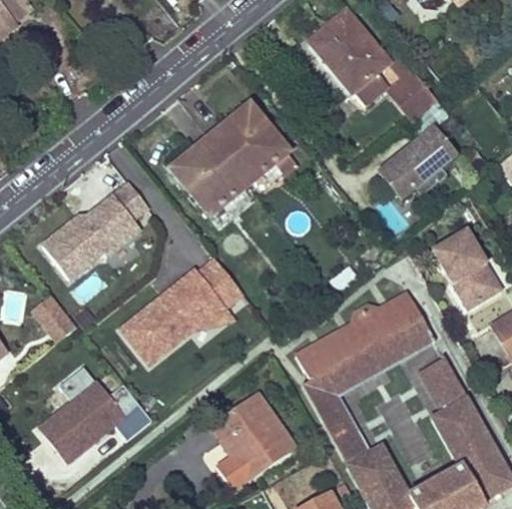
[(0,0),(0,39),(18,25),(16,23),(10,16),(28,2),(26,0),(0,0)]
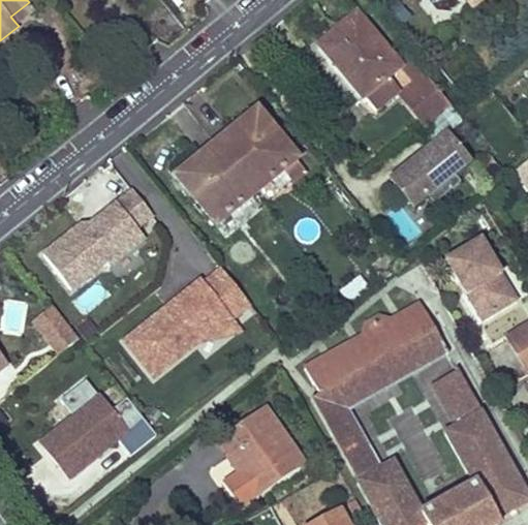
[(411,13),(401,0),(399,0),(389,8),(400,23),(411,13)]
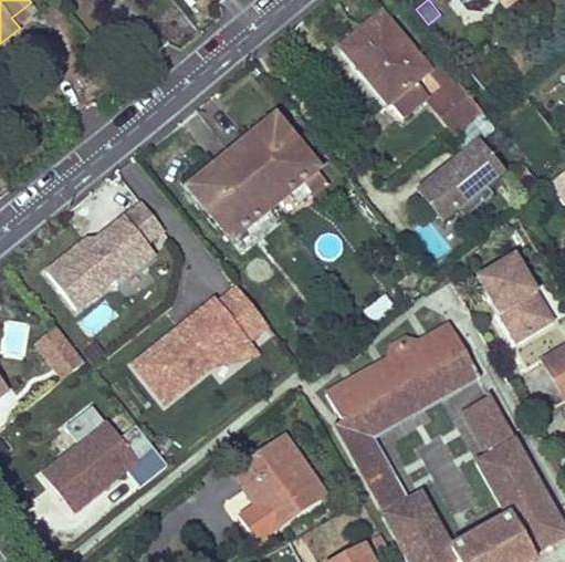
[(457,0),(479,28),(503,8),(497,0),(457,0)]
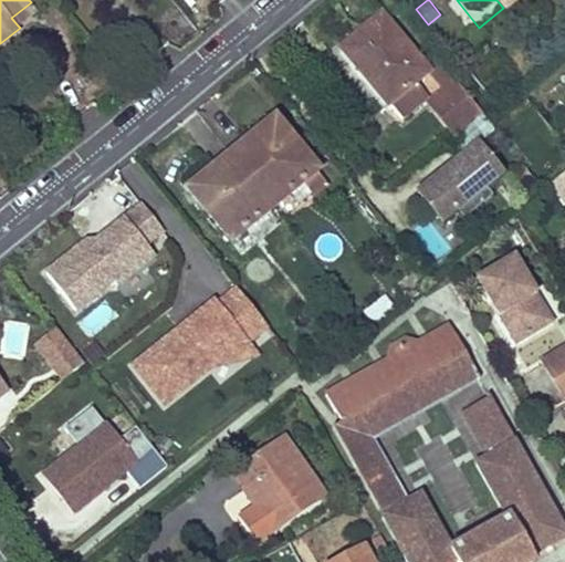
[(31,2),(11,18),(18,25),(37,9),(31,2)]
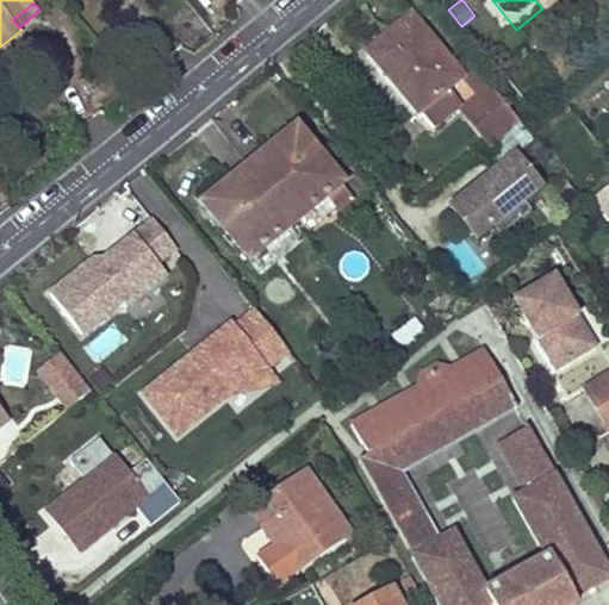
[(411,11),(386,32),(390,37),(416,17),(411,11)]
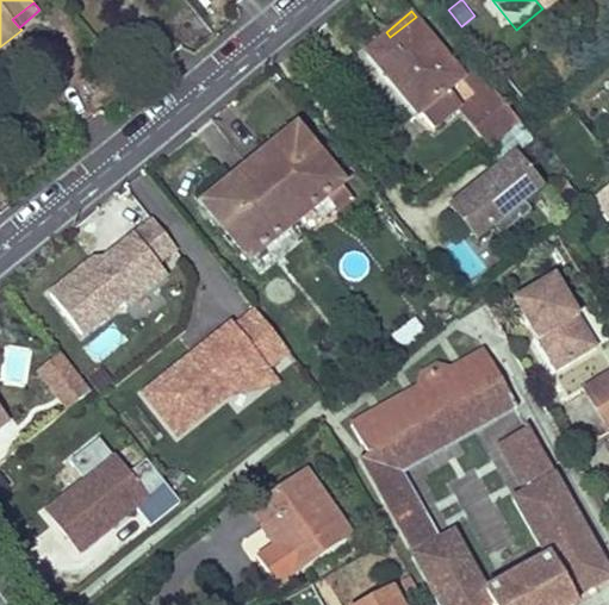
[(390,37),(386,32),(368,47),(420,110),(421,108),(434,124),(460,103),(447,86),(461,74),(416,17),(390,37)]
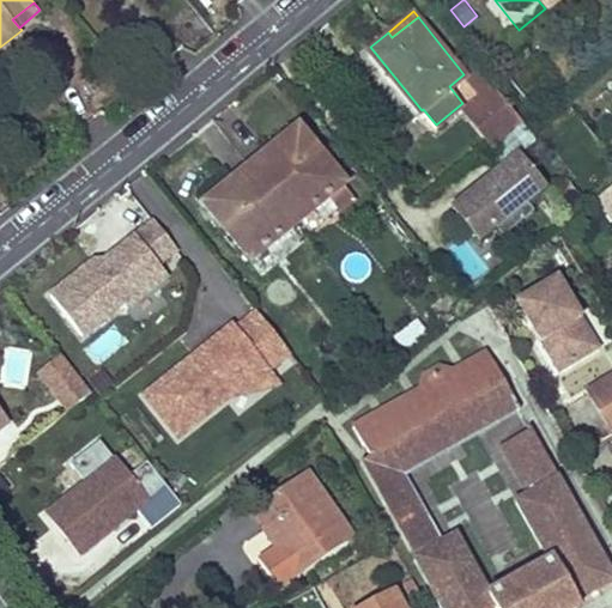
[(474,35),(465,42),(474,54),(484,46),(474,35)]
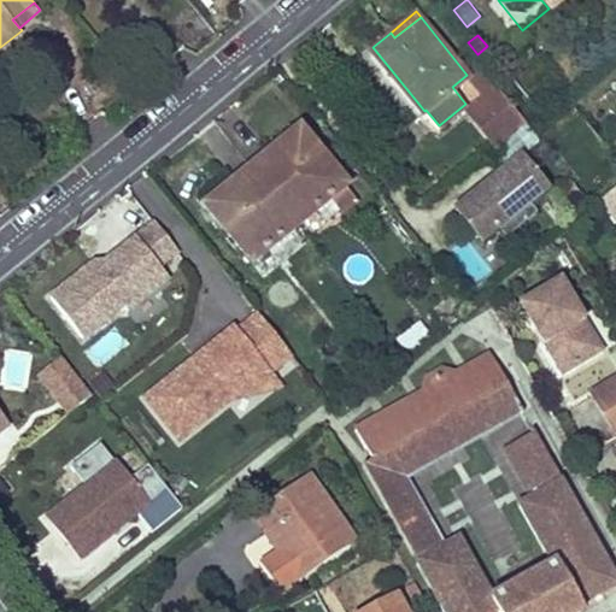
[(500,90),(497,86),(469,107),(498,143),(526,121),(500,90)]
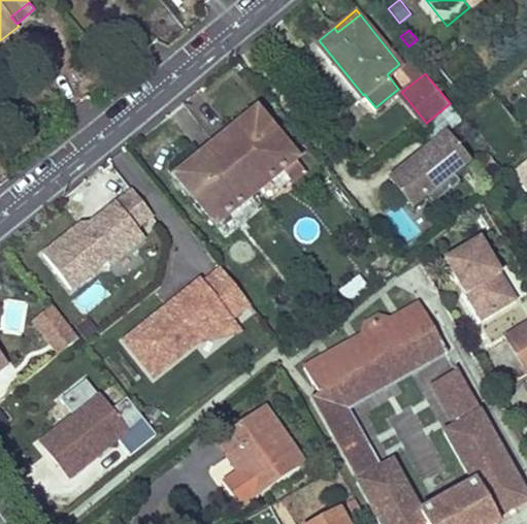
[(256,109),(217,141),(256,190),(270,177),(282,168),(290,178),(293,183),(306,171),(256,109)]
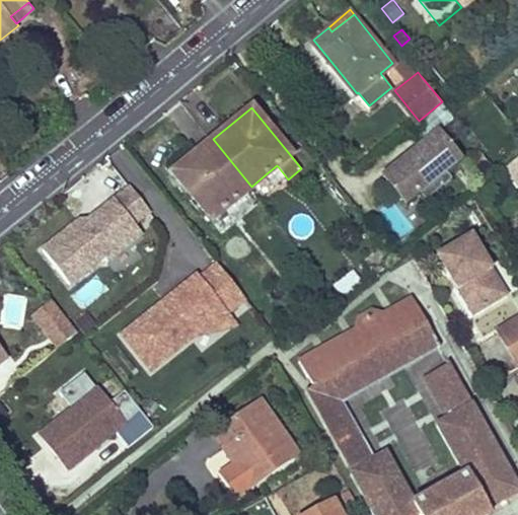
[(440,130),(385,174),(407,201),(461,156),(440,130)]
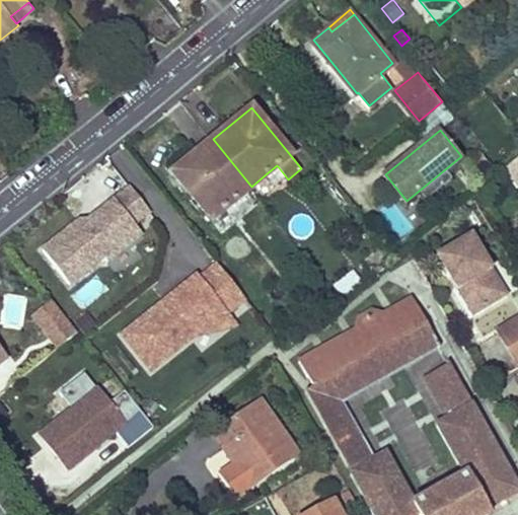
[(251,187),(213,139),(172,171),(211,219),(251,187)]
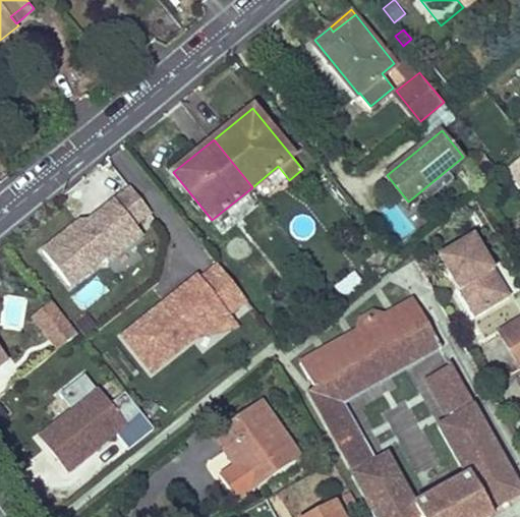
[(519,156),(511,164),(518,172),(519,171),(519,156)]
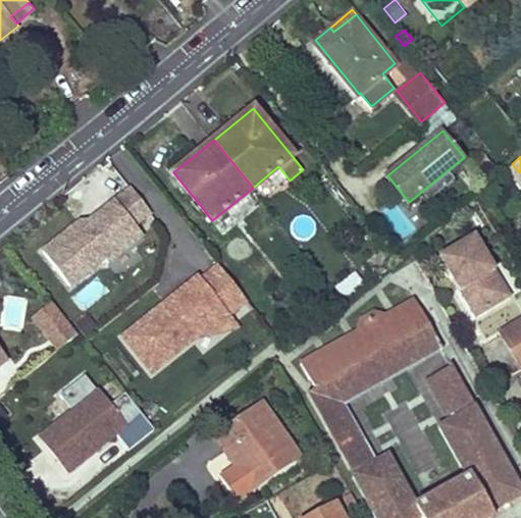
[(278,166),(267,175),(275,186),(287,176),(278,166)]
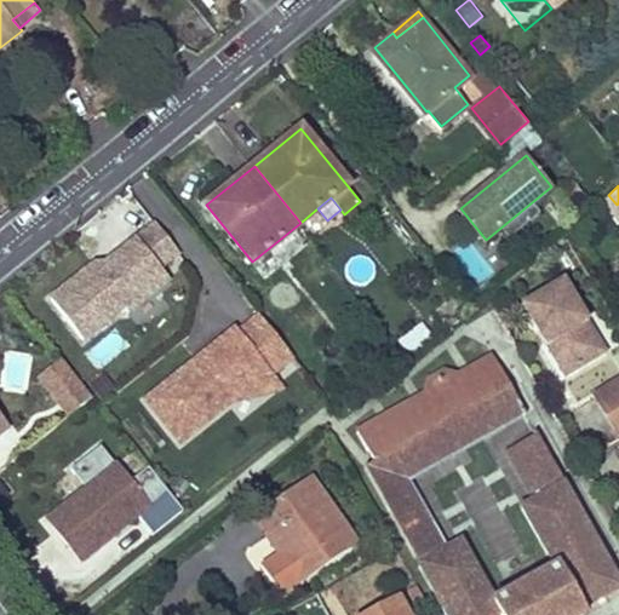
[(158,220),(141,233),(109,257),(98,257),(52,292),(87,337),(116,315),(133,315),(177,281),(171,272),(166,265),(183,253),(158,220)]
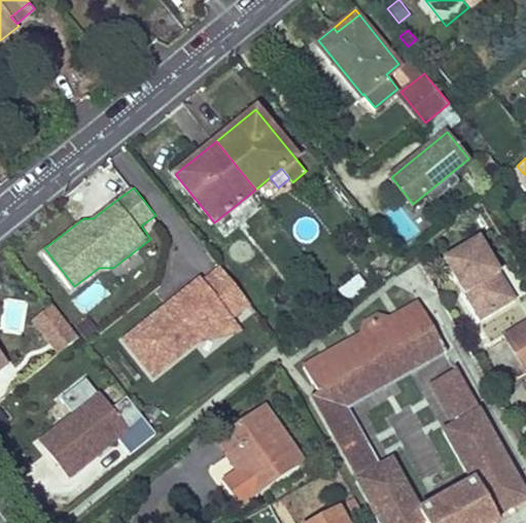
[(468,288),(464,290),(482,318),(517,298),(481,236),(445,256),(458,278),(461,276),(468,288)]
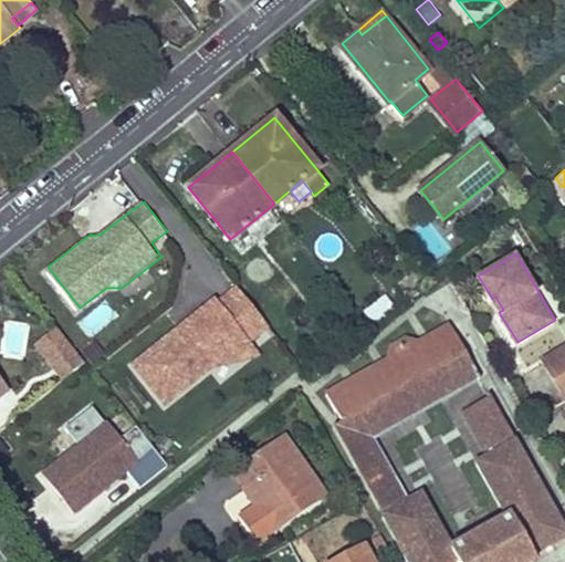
[(238,285),(220,299),(217,294),(133,362),(167,405),(226,358),(262,352),(252,337),(269,324),(238,285)]
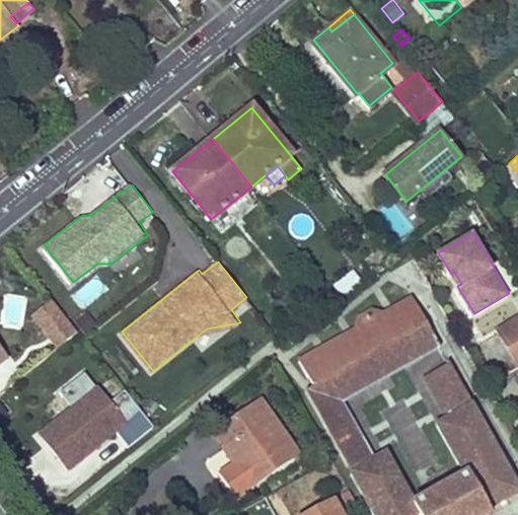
[(334,285),(344,297),(363,282),(353,269),(334,285)]
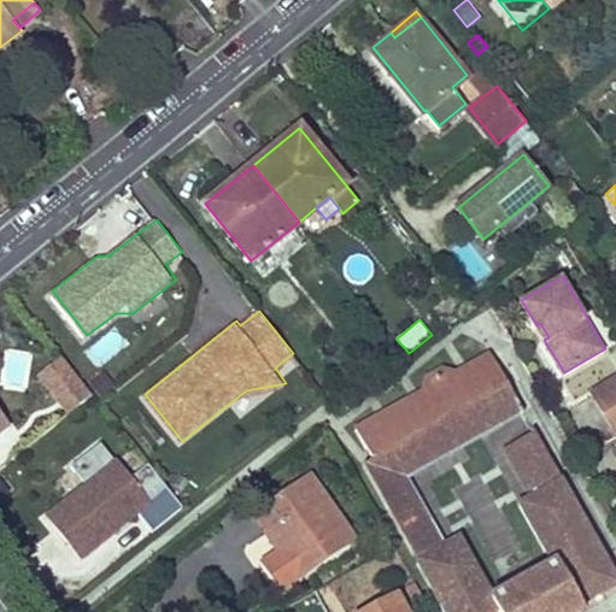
[(424,389),(356,425),(373,455),(364,462),(446,611),(580,611),(581,611),(579,605),(615,584),(615,575),(537,431),(506,448),(532,494),(521,501),(553,563),(492,596),(456,528),(439,536),(404,474),(523,410),(492,352),(457,371),(444,366),(428,375),(424,389)]
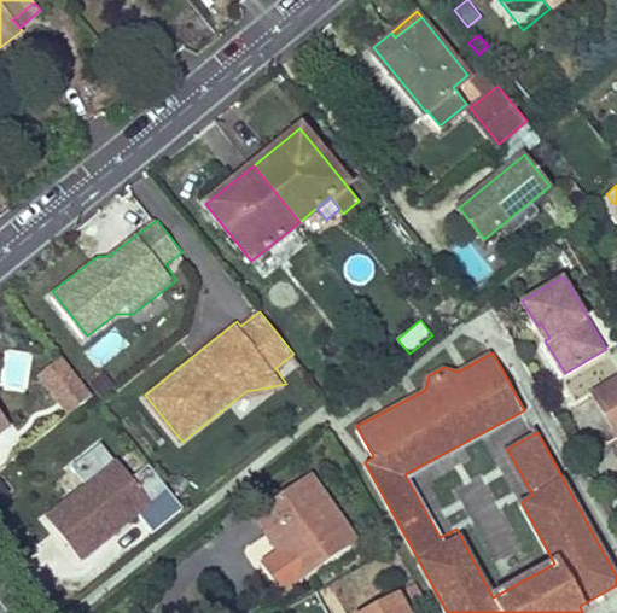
[(94,393),(64,354),(40,372),(70,412),(94,393)]
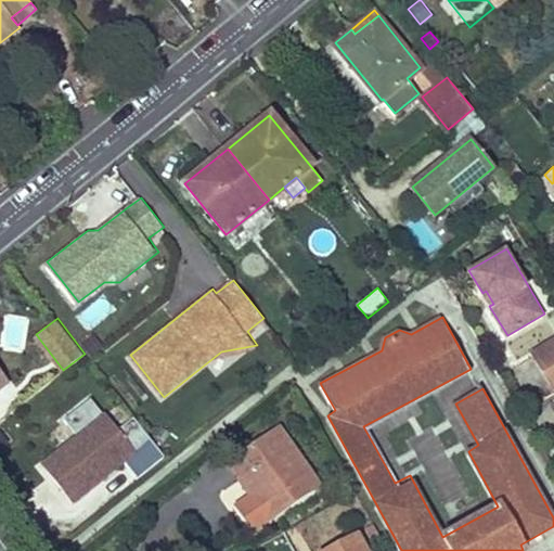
[(553,340),(532,353),(553,387),(553,340)]
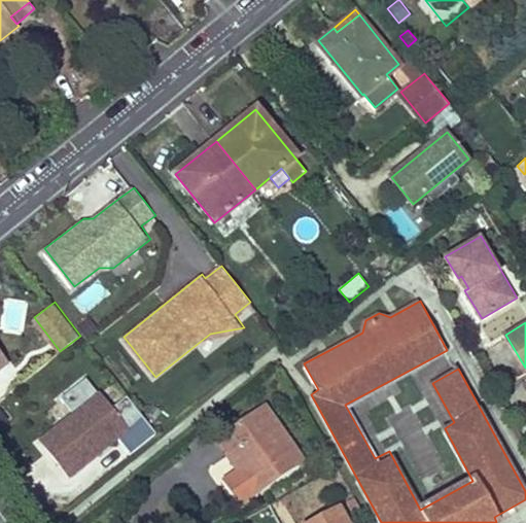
[(113,407),(101,392),(89,376),(64,395),(76,411),(41,438),(71,476),(120,438),(132,453),(158,432),(146,418),(129,395),(113,407)]
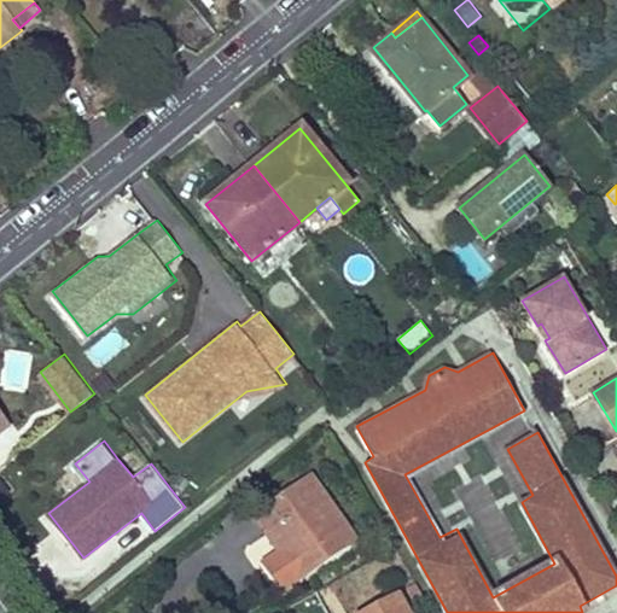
[(312,474),(255,514),(298,576),(354,538),(312,474)]
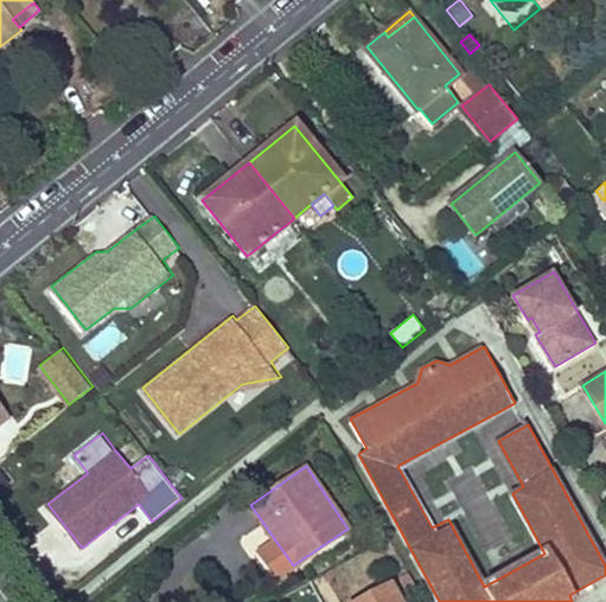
[(401,601),(393,586),(359,601),(401,601)]
